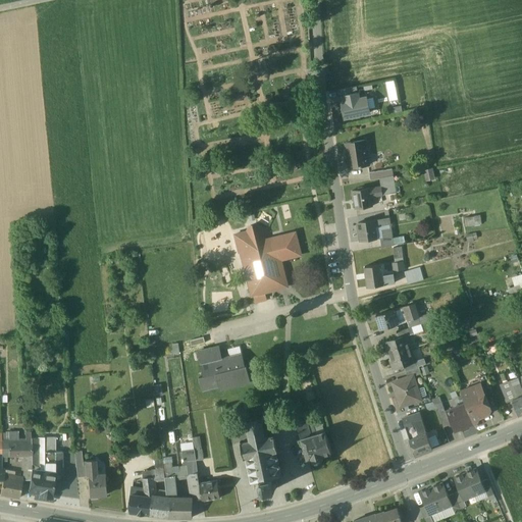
[(342,97),(343,97),(352,95),(351,88),(340,90),(342,97)]
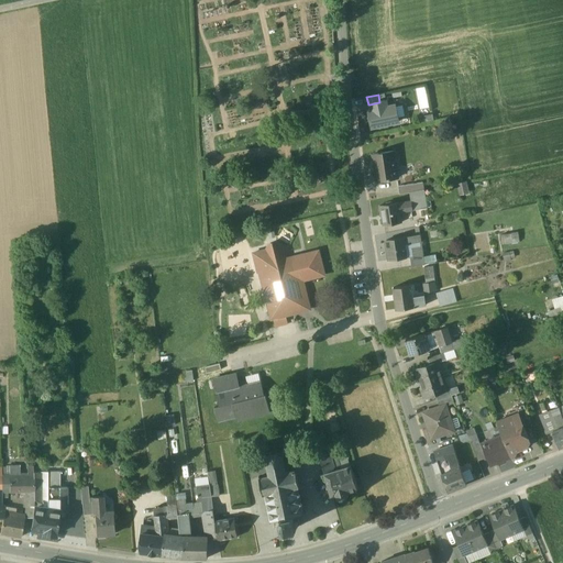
[(368,111),(372,129),(399,123),(395,105),(388,106),(387,100),(379,102),(370,105),(372,110),(368,111)]
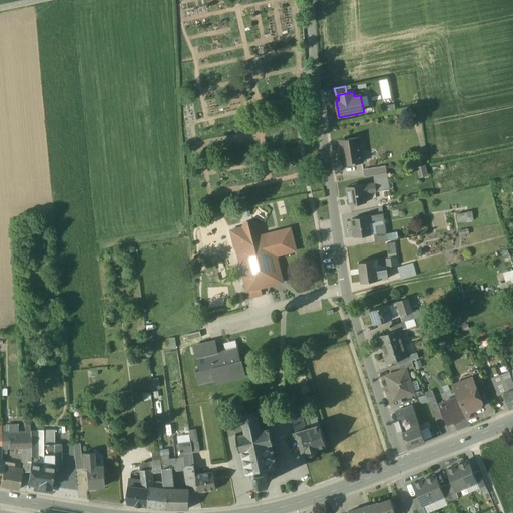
[(387,105),(388,112),(395,110),(394,104),(387,105)]
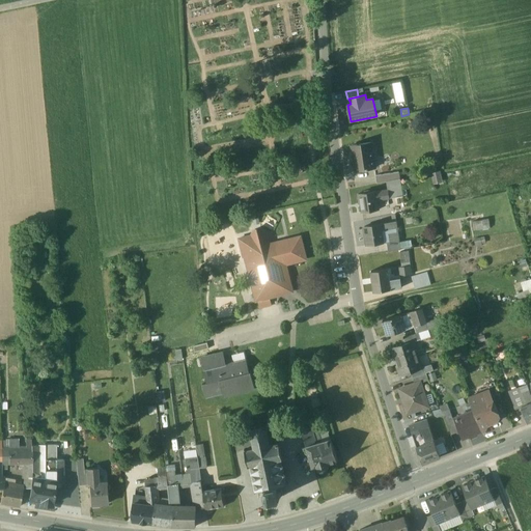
[(371,143),(352,146),(356,171),(375,168),(371,143)]
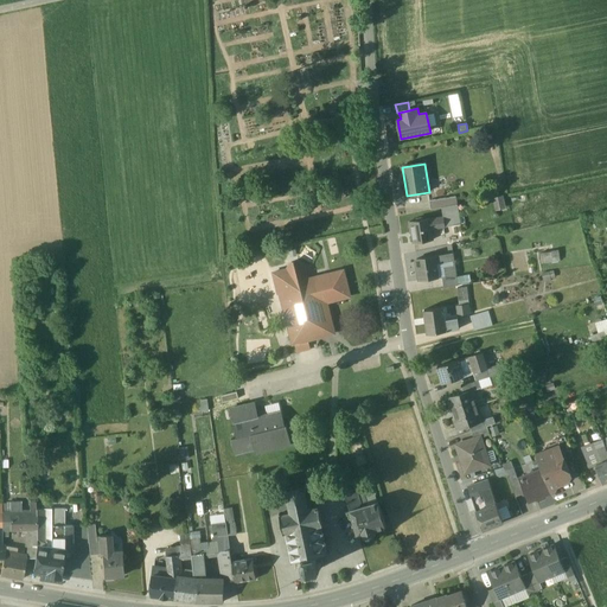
[(490,197),(493,210),(503,208),(500,195),(490,197)]
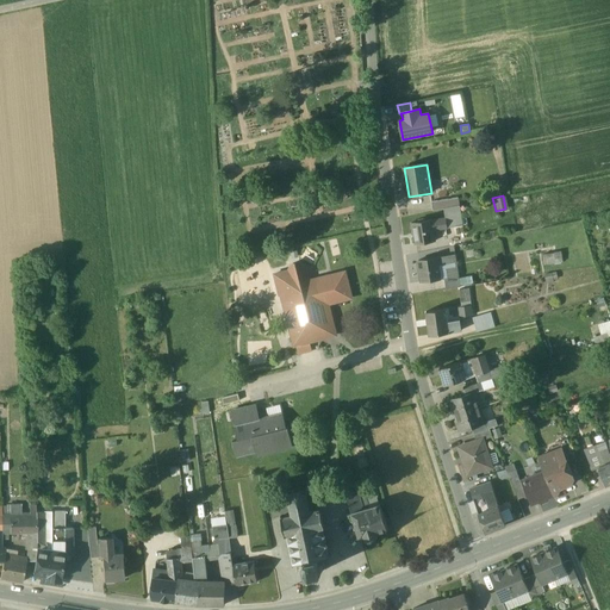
[(448,200),(431,203),(433,211),(443,209),(449,207),(448,200)]
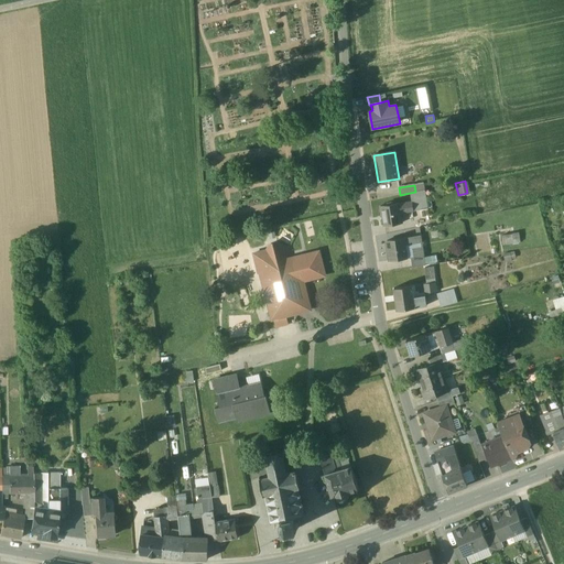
[(415,192),(410,193),(412,203),(413,212),(427,209),(424,190),(415,192)]
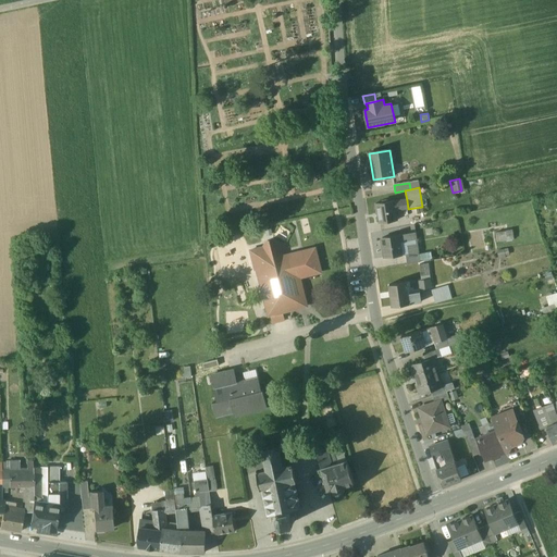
[(407,200),(394,201),(396,210),(408,209),(407,200)]
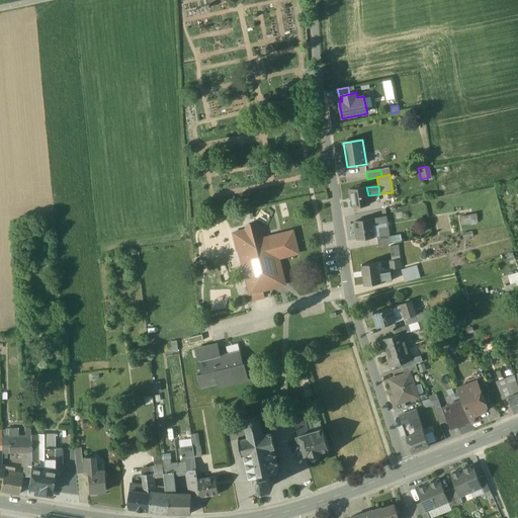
[(366,187),(349,189),(350,199),(352,198),(353,207),(369,205),(368,195),(366,187)]
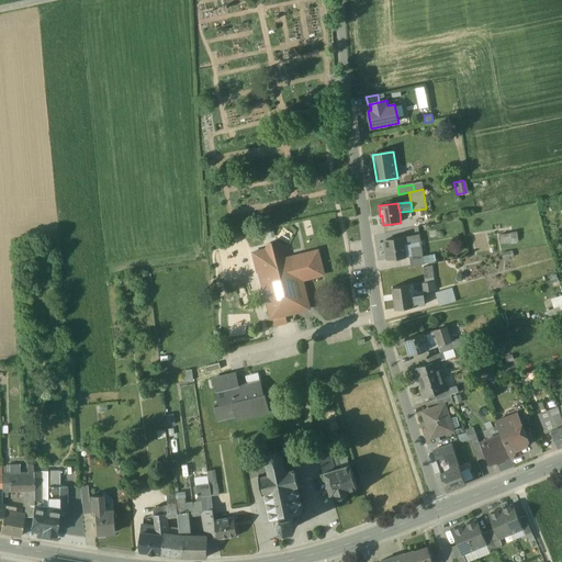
[(516,232),(498,232),(498,243),(516,242),(516,232)]
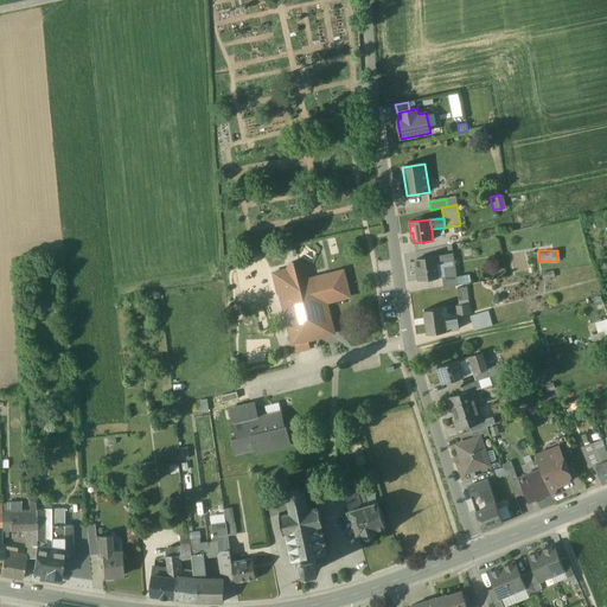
[(454,253),(440,255),(441,262),(455,260),(454,253)]
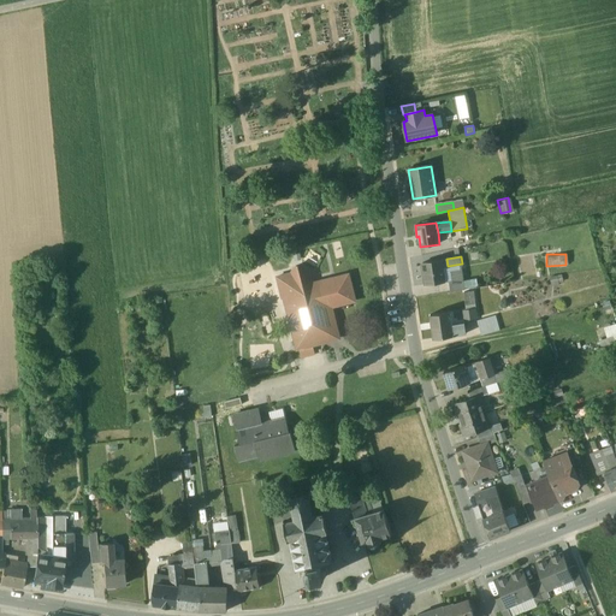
[(442,260),(424,262),(427,285),(445,282),(442,260)]
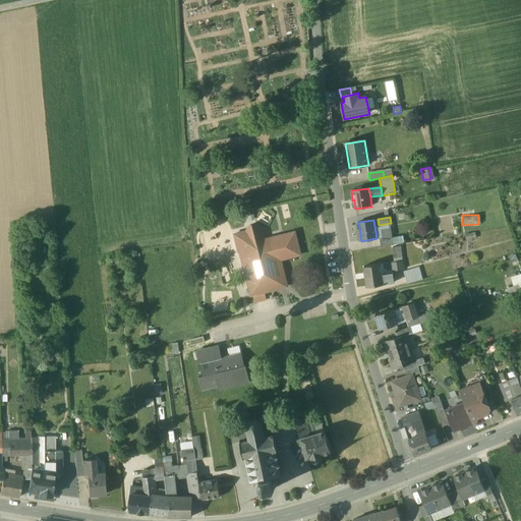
[(262,231),(250,225),(247,231),(235,234),(239,251),(241,250),(262,245),(261,241),(259,235),(262,231)]
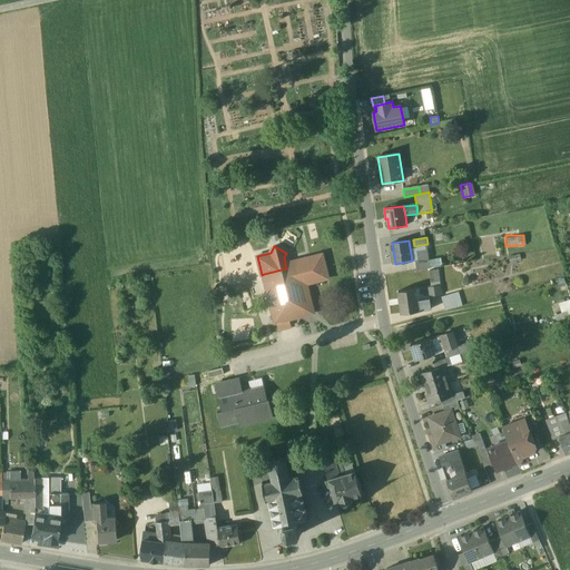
[(428,249),(416,252),(419,259),(430,258),(428,249)]
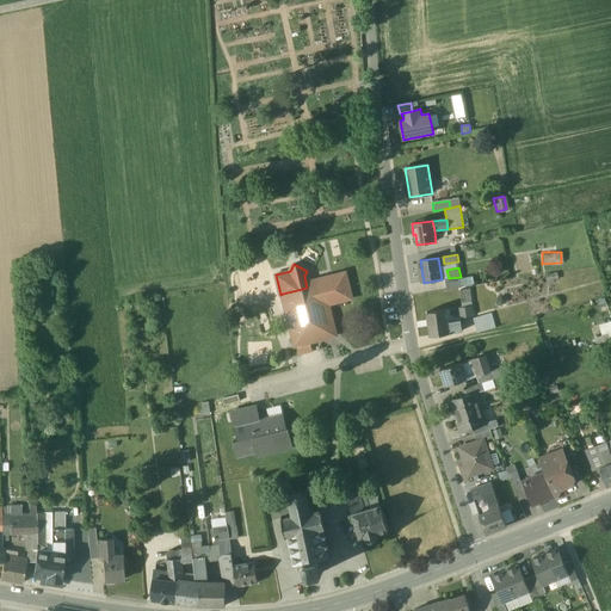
[(346,272),(328,277),(333,294),(327,296),(329,304),(352,298),(346,272)]
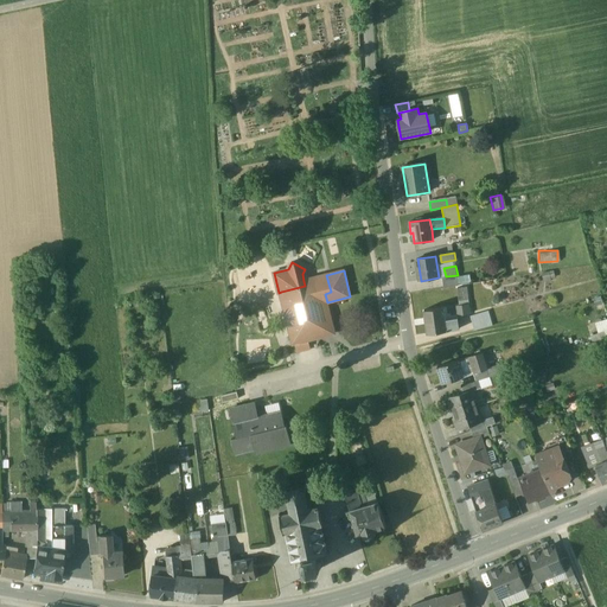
[(326,275),(304,281),(305,286),(281,292),(293,343),(318,337),(317,330),(333,325),(327,302),(325,294),(331,292),(326,275)]
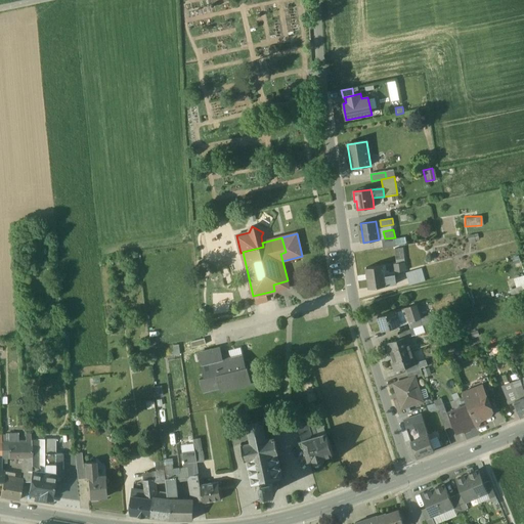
[(385,238),(383,239),(384,248),(397,246),(395,237),(385,238)]
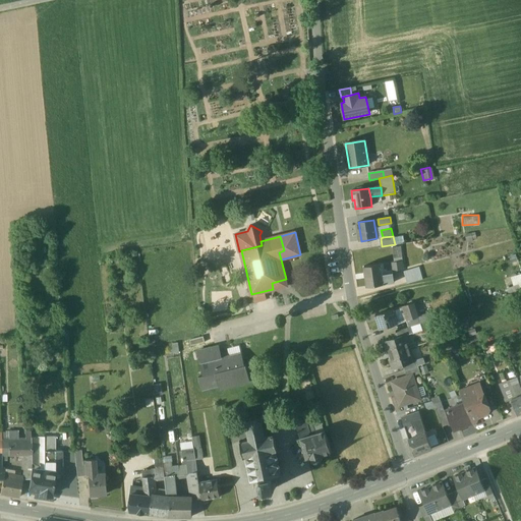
[(402,246),(394,247),(396,262),(404,261),(402,246)]
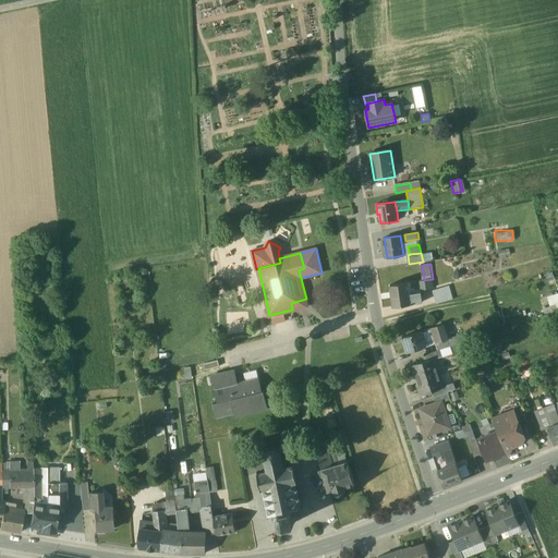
[(414,277),(408,278),(409,282),(411,282),(412,289),(414,289),(415,290),(421,290),(420,281),(415,281),(414,277)]
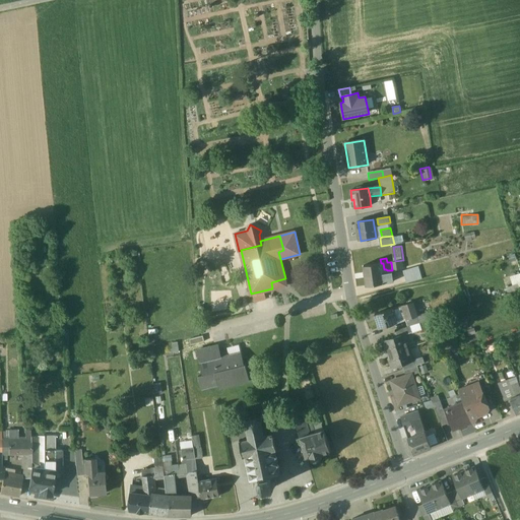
[(391,262),(392,270),(393,270),(404,268),(403,260),(395,261),(391,262)]
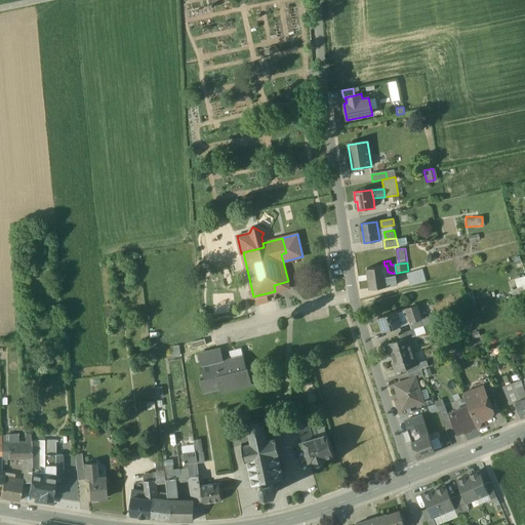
[(385,266),(367,268),(370,288),(388,286),(385,266)]
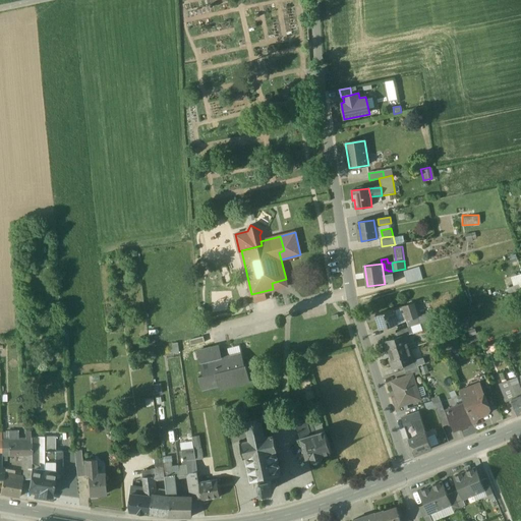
[(388,271),(387,270),(385,270),(384,264),(382,264),(385,284),(391,283),(390,275),(394,275),(394,271),(393,271),(388,271)]
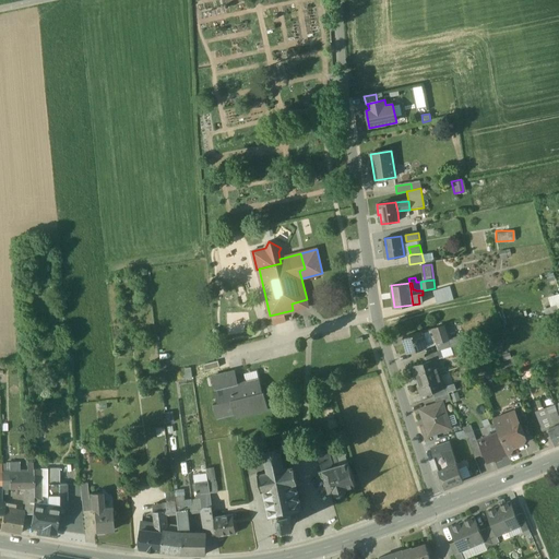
[(448,301),(444,288),(435,292),(438,304),(448,301)]
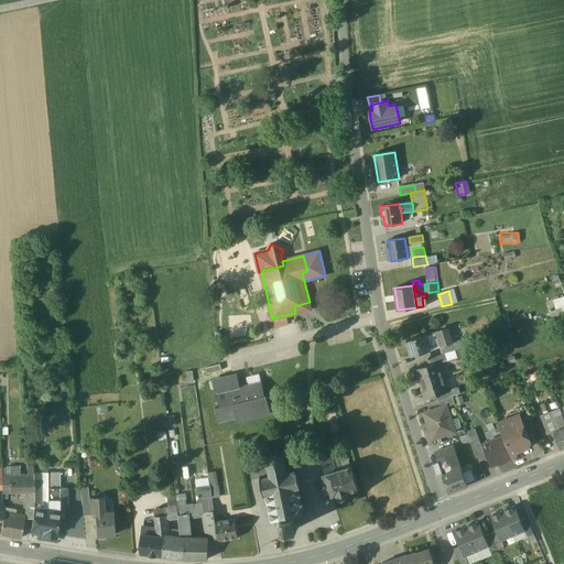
[(446,328),(436,332),(441,347),(452,344),(446,328)]
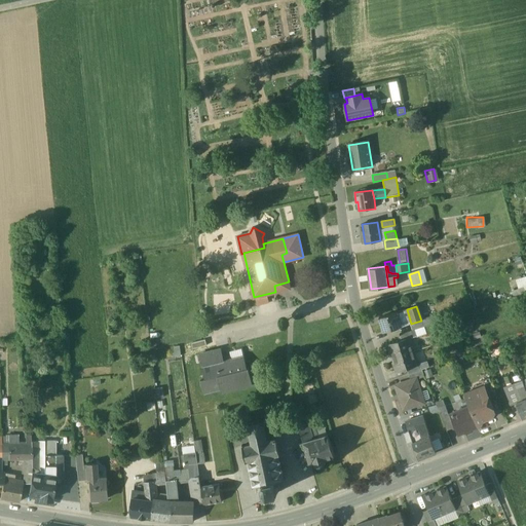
[(397,312),(401,327),(411,324),(407,309),(397,312)]
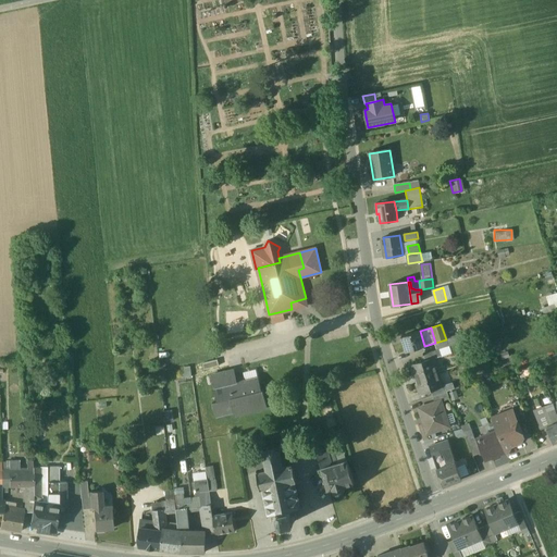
[(420,331),(403,336),(407,351),(424,346),(420,331)]
